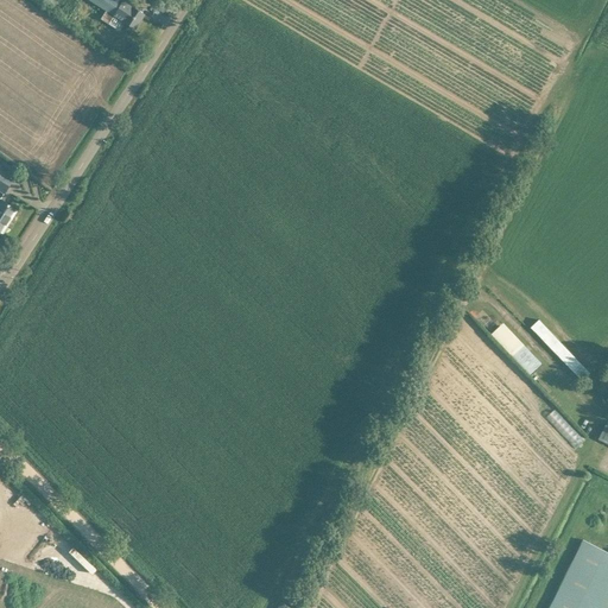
[(122,1),(120,0),(89,0),(114,16),(122,1)]
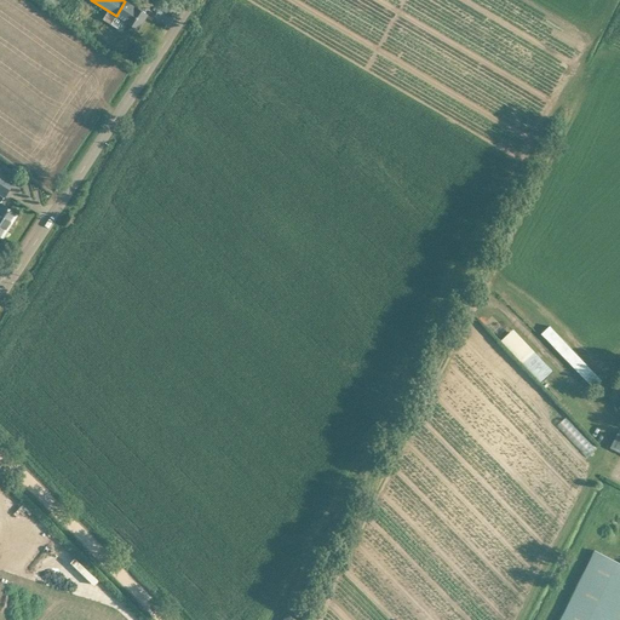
[(116,16),(110,23),(121,30),(127,22),(127,23),(138,29),(147,15),(130,5),(125,1),(116,16)]
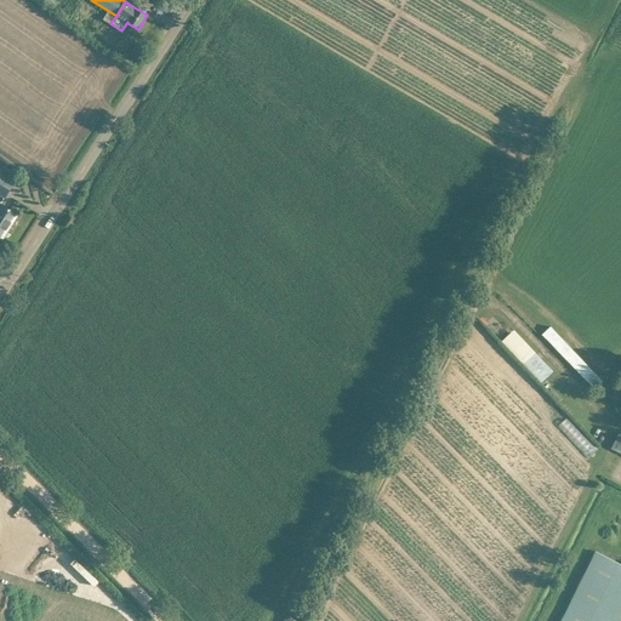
[(13,182),(4,176),(0,174),(0,194),(5,198),(13,182)]
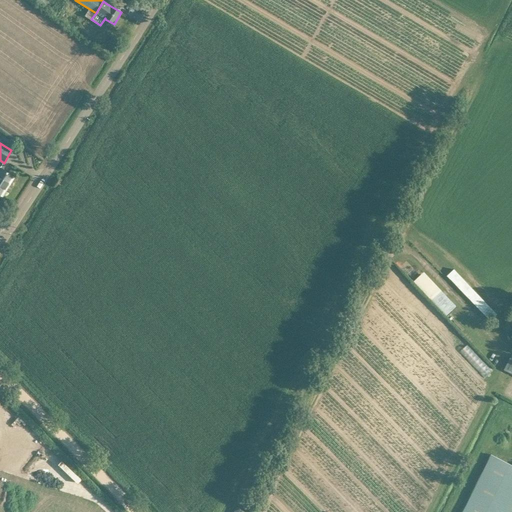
[(13,176),(4,171),(0,168),(0,167),(0,194),(2,196),(7,189),(5,188),(13,176)]
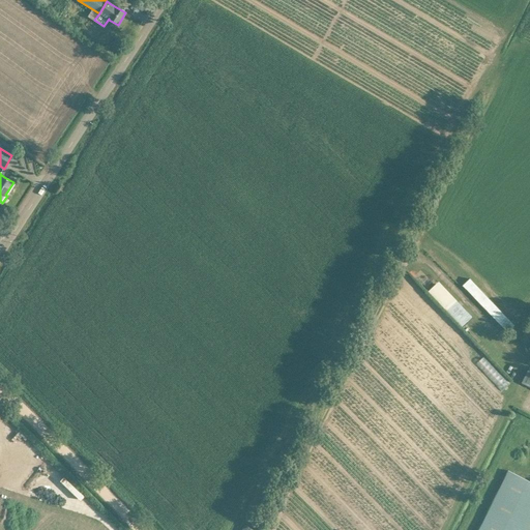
[(434,284),(440,277),(429,266),(417,276),(432,292),(437,287),(434,284)]
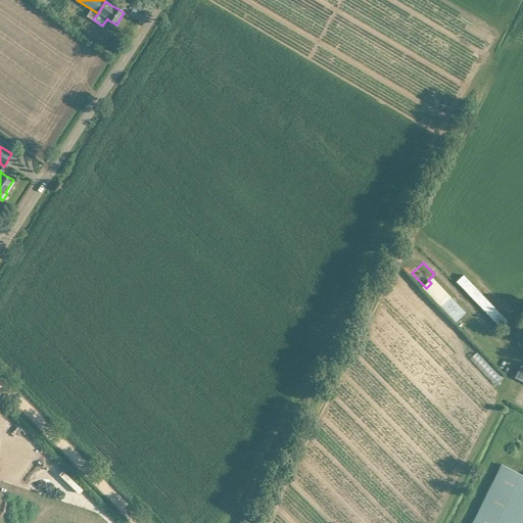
[(507,328),(512,324),(469,276),(464,281),(507,328)]
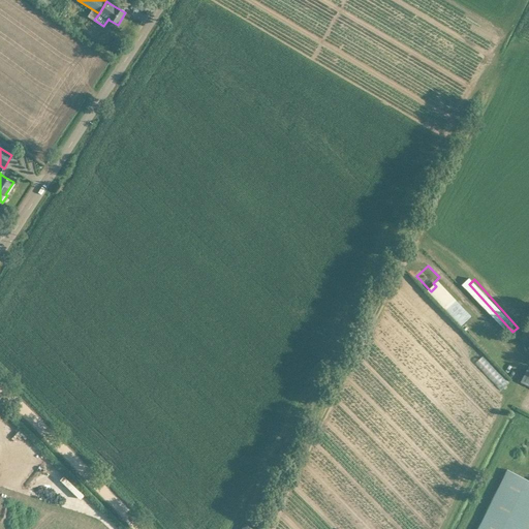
[(432,291),(447,310),(459,301),(442,282),(432,291)]
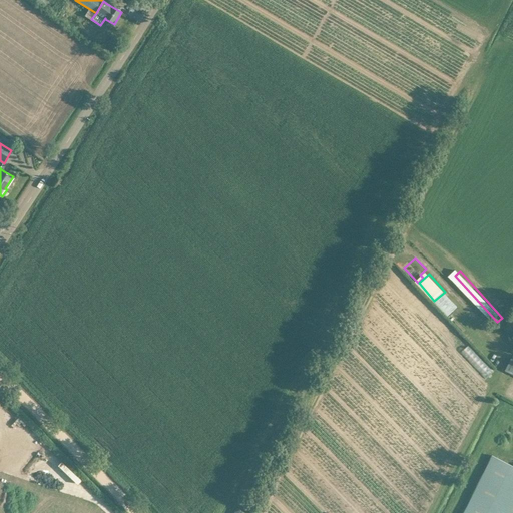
[(465,332),(475,321),(469,316),(459,326),(465,332)]
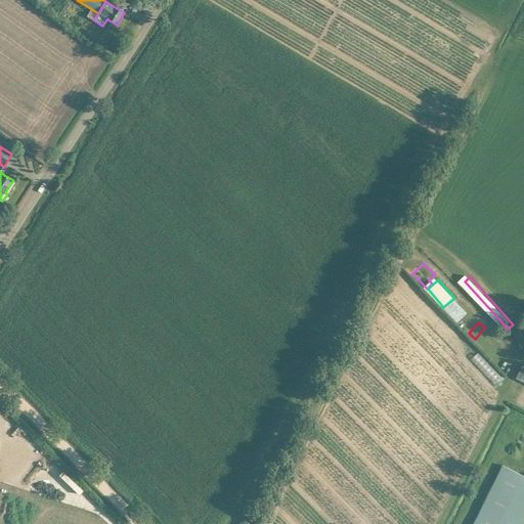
[(523,523),(523,476),(501,465),(472,523),(523,523)]
